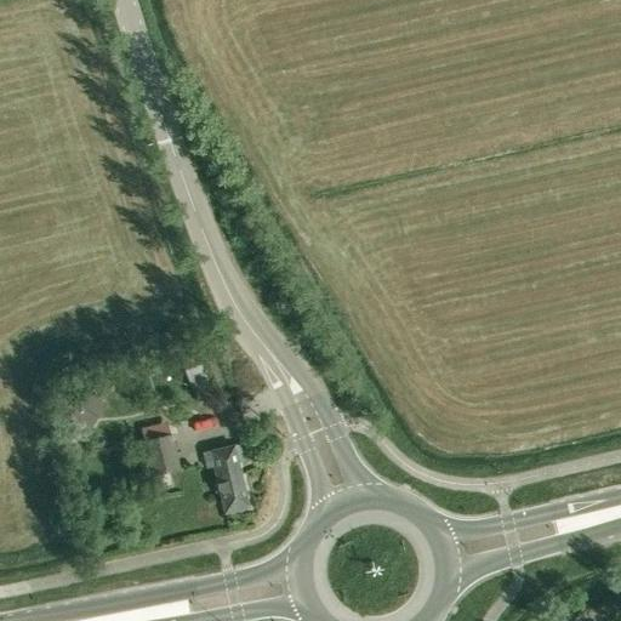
[(186,369),(199,400),(212,394),(200,364),(186,369)]
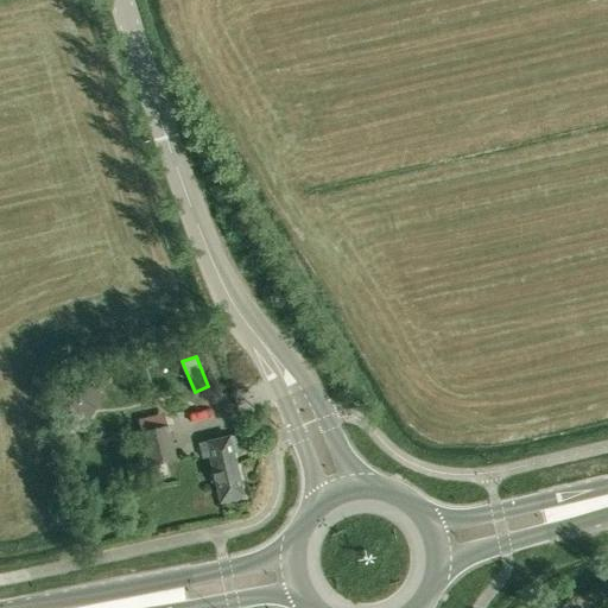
[(56,403),(78,417),(94,392),(71,378),(56,403)]
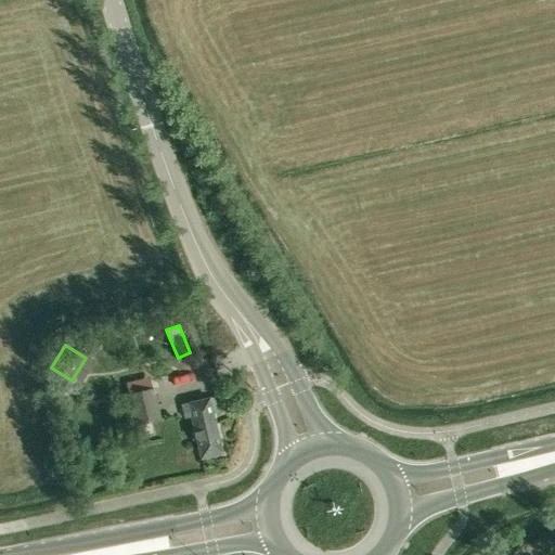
[(154,388),(127,394),(127,397),(120,399),(127,427),(133,426),(133,427),(162,421),(154,388)]
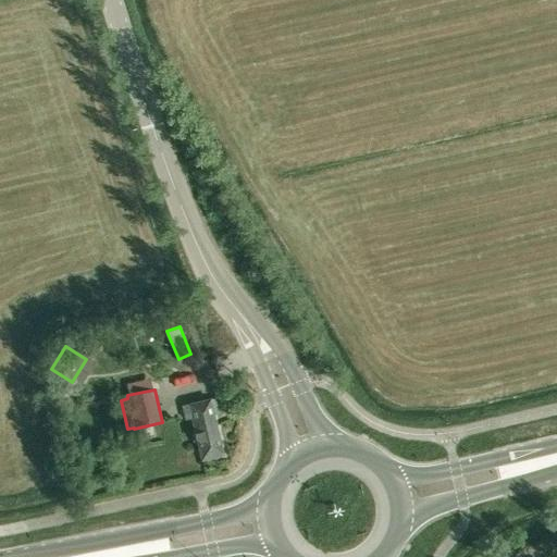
[(185,419),(192,418),(201,460),(222,455),(210,399),(188,406),(183,407),(185,419)]
